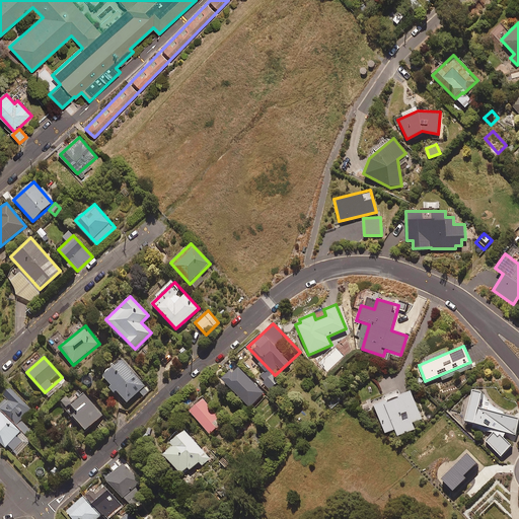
[(147,383),(123,358),(103,377),(128,401),(147,383)]
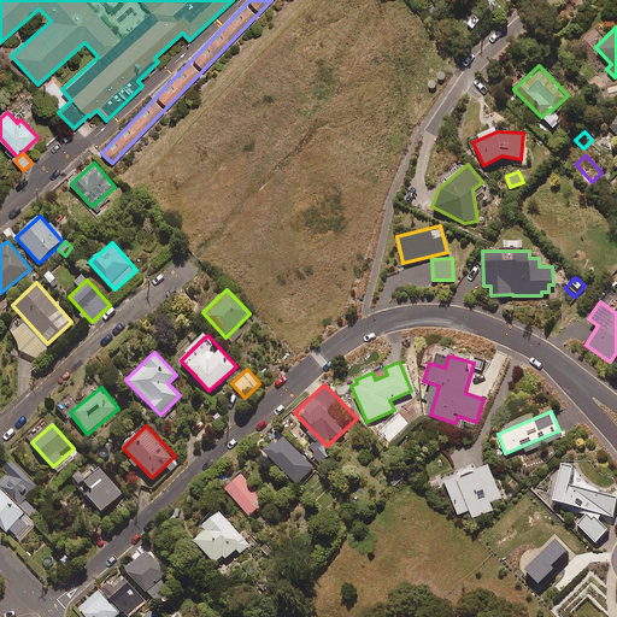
[(286,432),(266,448),(297,482),(316,465),(286,432)]
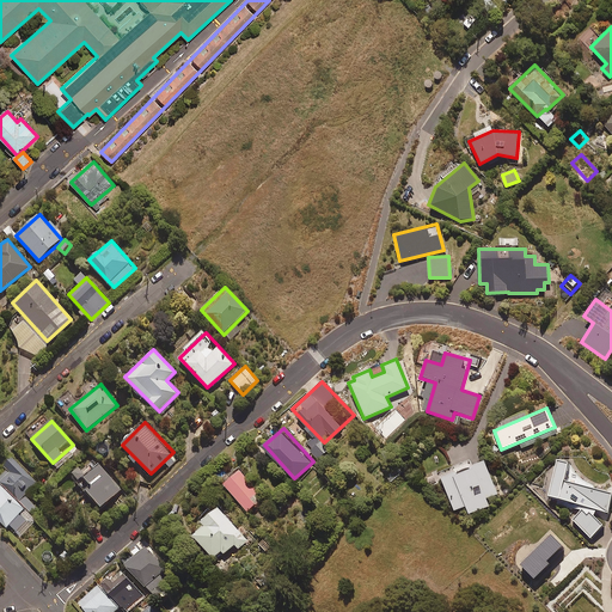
[(37,484),(12,457),(0,467),(0,483),(18,502),(37,484)]
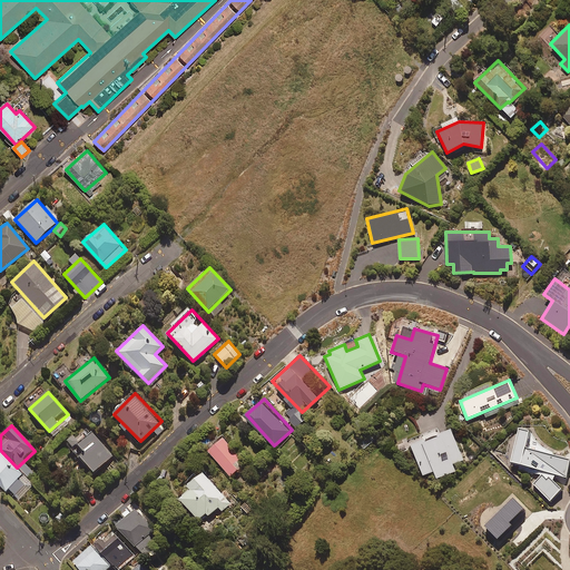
[(455,471),(452,463),(463,459),(450,428),(410,444),(422,475),(433,471),(436,479),(455,471)]
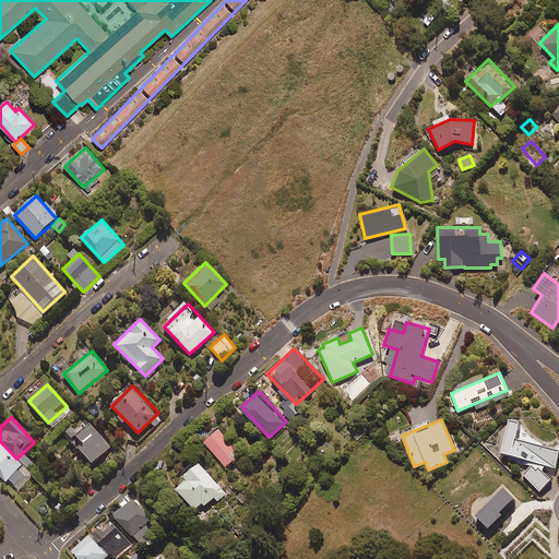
[(509,419),(500,452),(555,466),(558,451),(558,449),(514,438),(519,421),(509,419)]
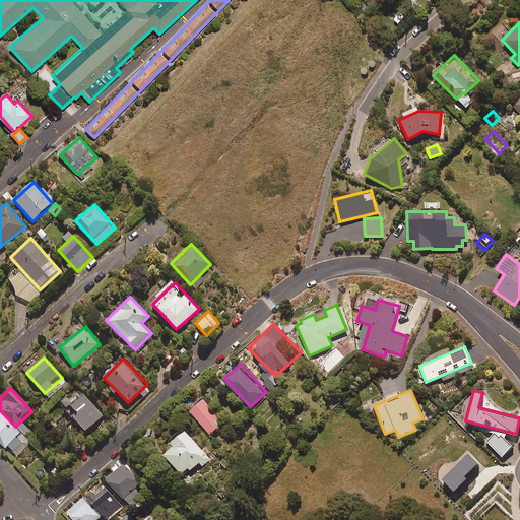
[(104,415),(84,393),(70,405),(77,412),(73,416),(85,431),(104,415)]
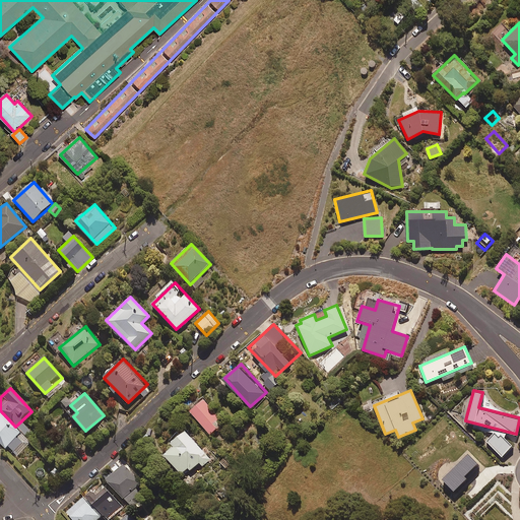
[(225,421),(204,398),(191,410),(211,434),(225,421)]
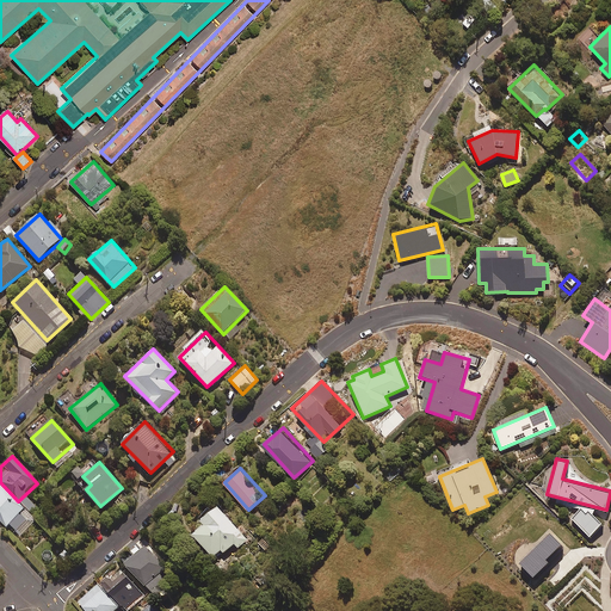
[(0,482),(0,520),(5,528),(25,510),(18,501),(0,482)]
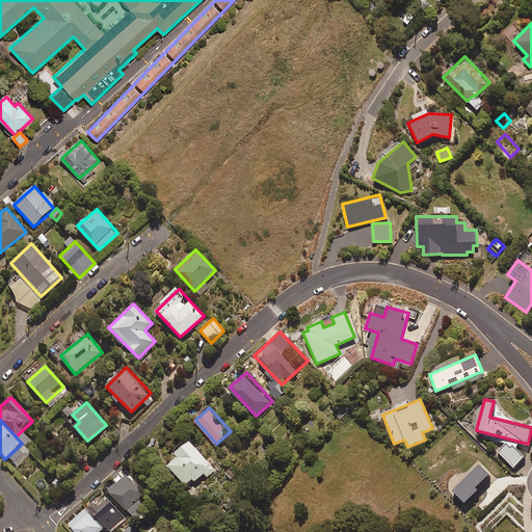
[(216,468),(190,440),(176,452),(179,456),(170,464),(189,485),(204,473),(206,476),(216,468)]
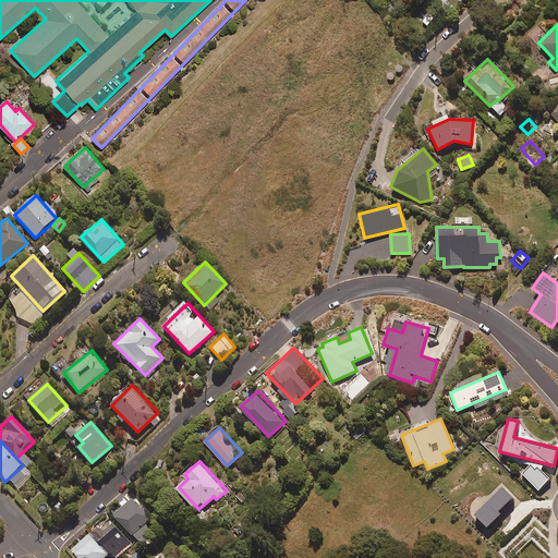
[(134,496),(116,513),(138,538),(158,522),(134,496)]
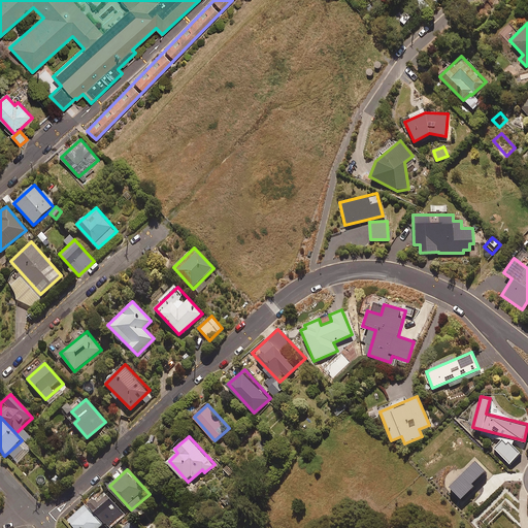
[(89,503),(109,525),(125,512),(104,489),(89,503)]
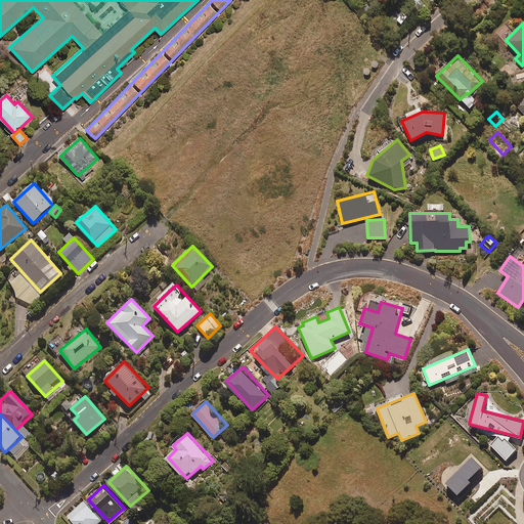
[(85,499),(68,516),(75,523),(98,523),(103,520),(85,499)]
